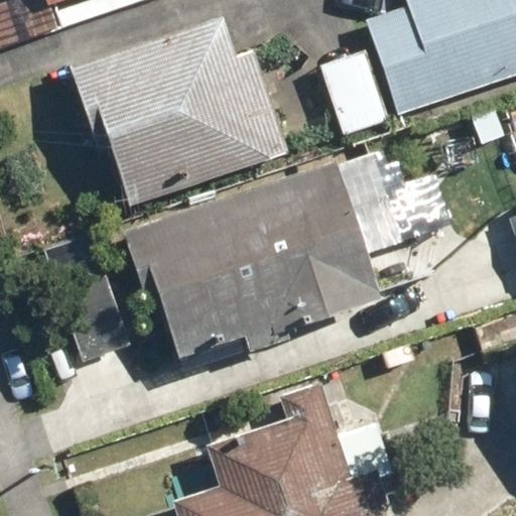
[(361,17),(394,116),(515,75),(515,0),(402,0),(404,2),(361,17)]
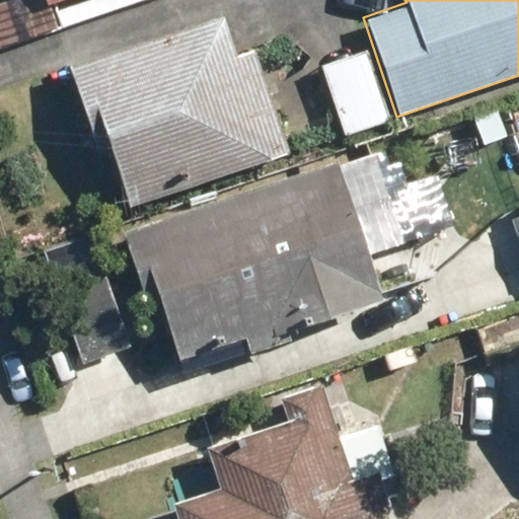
[(109,146),(131,208),(290,155),(253,49),(237,54),(224,16),(69,68),(96,150),(109,146)]
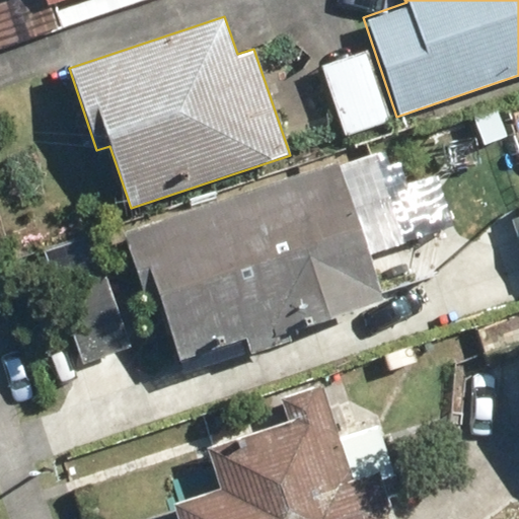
[(319,62),(344,134),(388,119),(365,48),(319,62)]
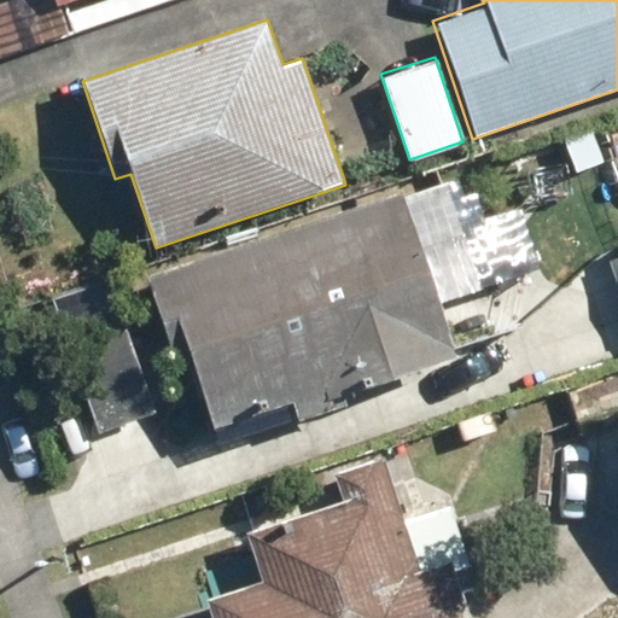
[(191,362),(214,429),(289,402),(296,423),(345,406),(342,395),(460,354),(401,186),(145,277),(176,367),(191,362)]
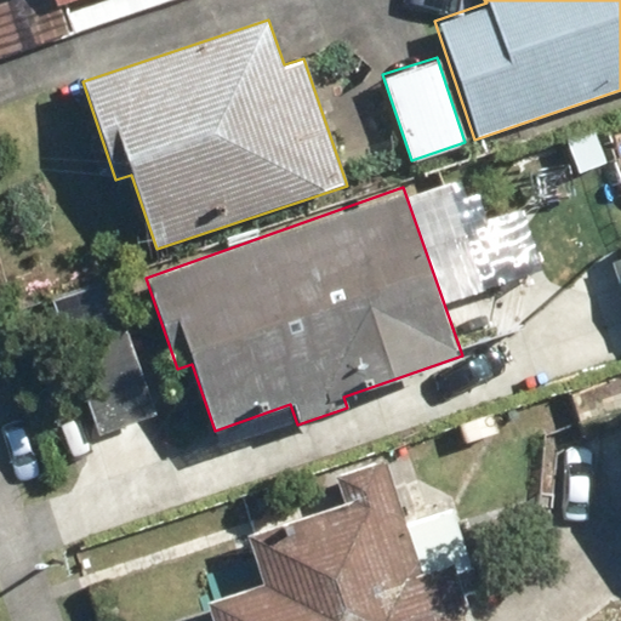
[(204,602),(210,620),(467,620),(450,567),(466,562),(448,506),(402,520),(382,457),(328,474),(337,505),(246,533),(262,585),(204,602)]
